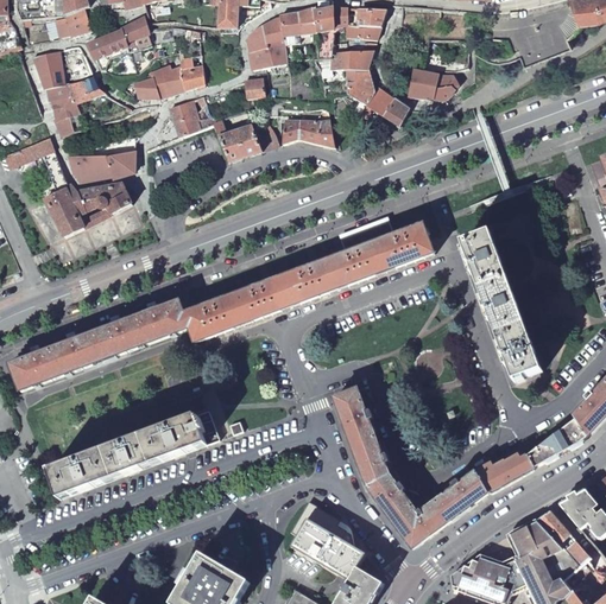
[(63,0),(65,14),(82,7),(89,5),(87,0),(63,0)]
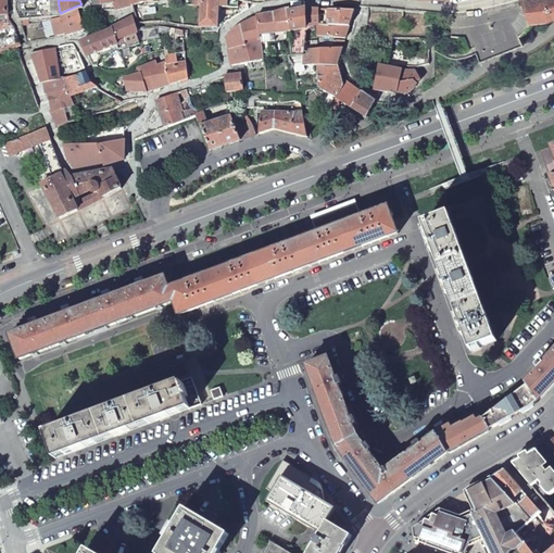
[(200,0),(200,3),(199,27),(215,27),(216,2),(236,3),(236,0),(200,0)]
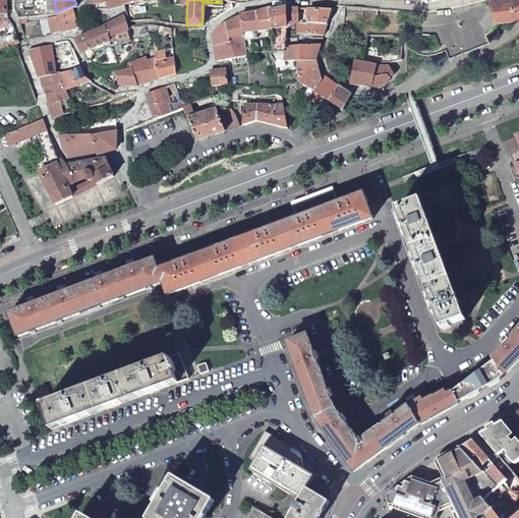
[(487,0),(495,17),(513,15),(518,11),(518,0),(487,0)]
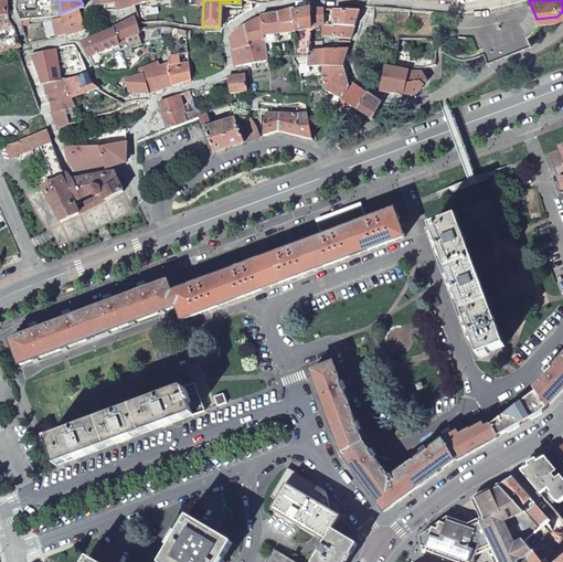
[(294,29),(291,8),(291,4),(280,9),(259,12),(259,14),(265,55),(271,54),(267,32),(294,29)]
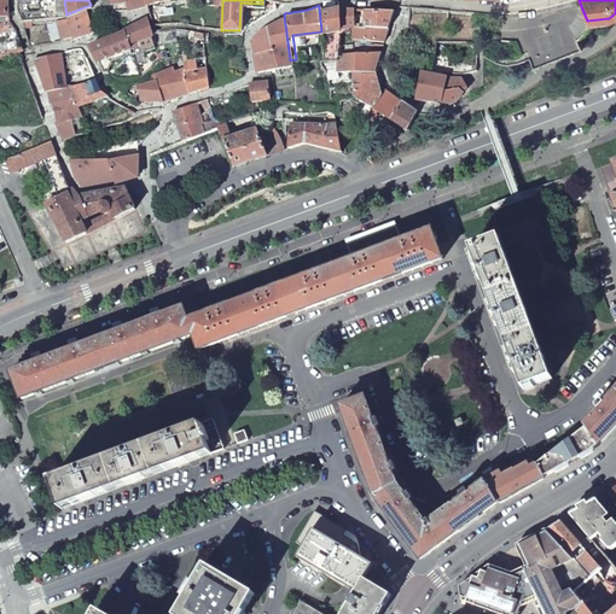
[(337,27),(336,5),(319,9),(321,31),(337,29),(337,27)]
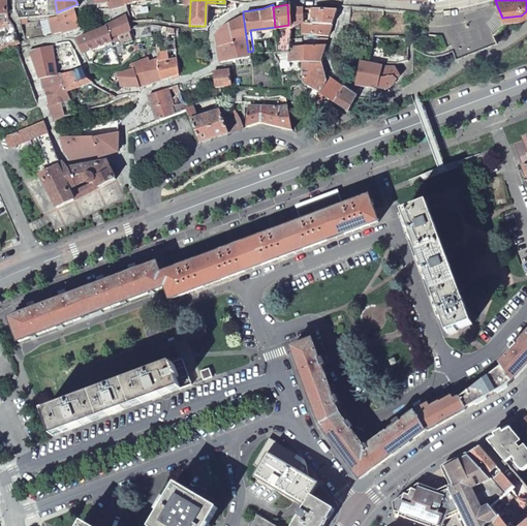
[(300,20),(300,5),(287,4),(288,23),(299,21),(300,20)]
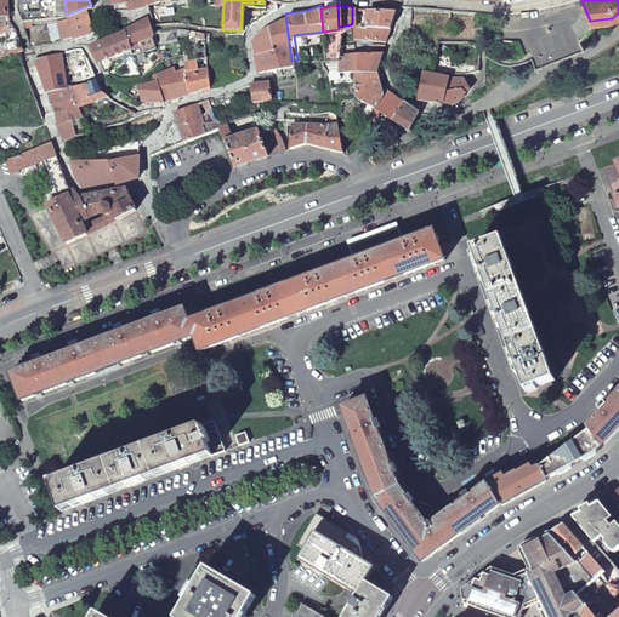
[(72,32),(68,33),(69,36),(92,30),(84,7),(67,15),(72,32)]
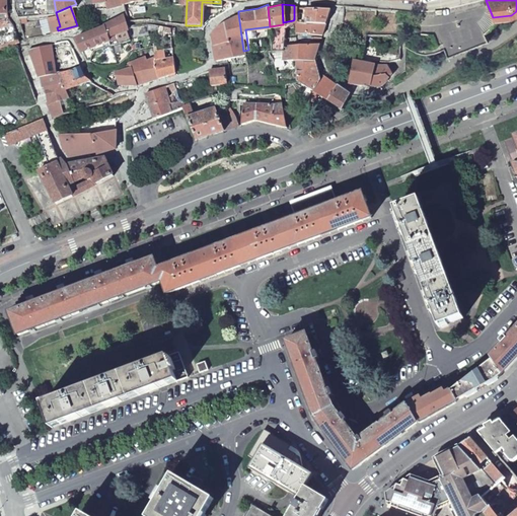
[(305,20),(324,20),(328,7),(305,6),(305,20)]
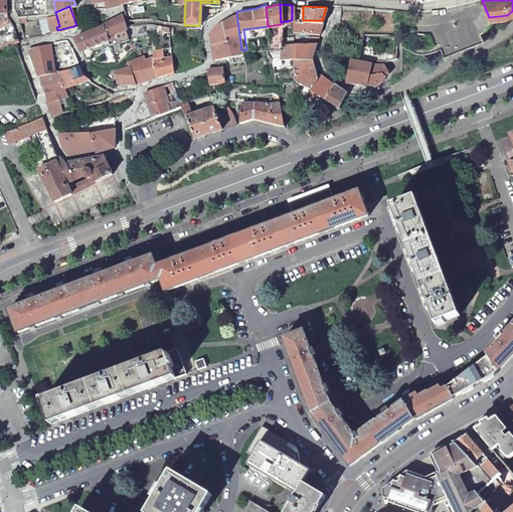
[(241,50),(236,13),(234,13),(232,14),(221,20),(226,38),(210,43),(213,58),(241,52),(241,50)]
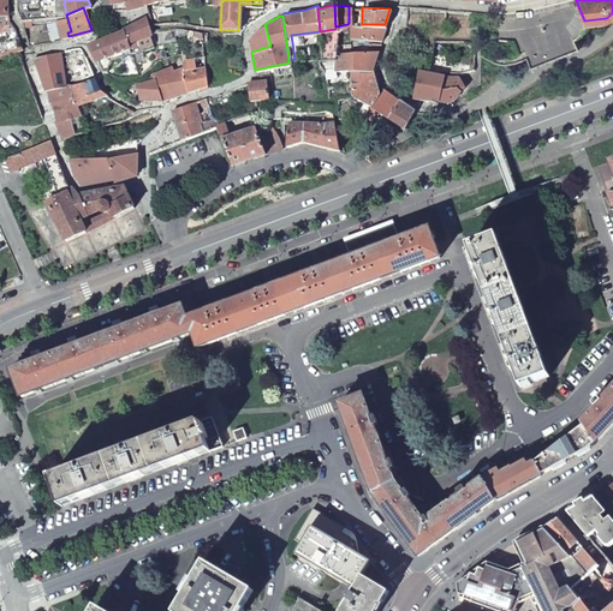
[(109,35),(87,43),(95,59),(128,48),(126,43),(136,40),(149,36),(150,36),(149,30),(144,17),(109,35)]
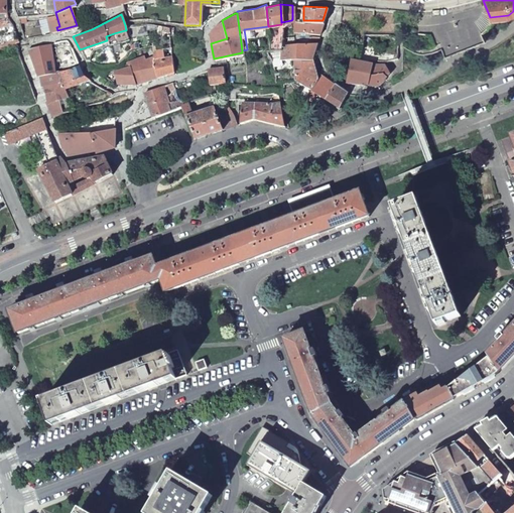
[(35,17),(17,19),(22,37),(37,34),(35,17)]
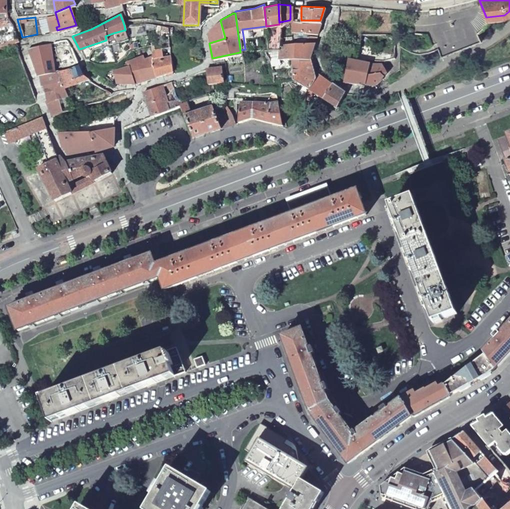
[(289,30),(316,32),(320,20),(301,20),(290,19),(289,20),(289,30)]
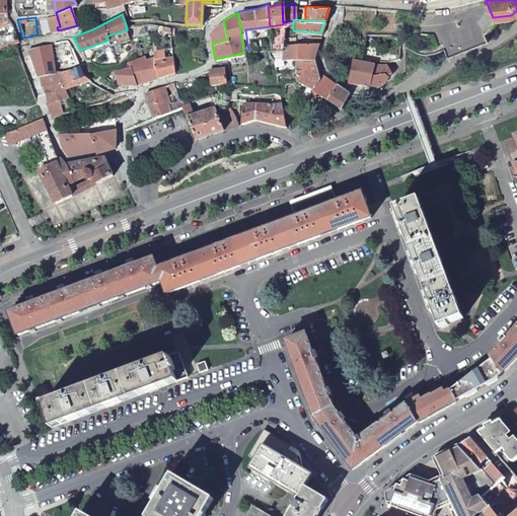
[(212,44),(228,39),(223,20),(218,23),(215,25),(213,26),(212,28),(211,30),(210,32),(210,34),(212,44)]
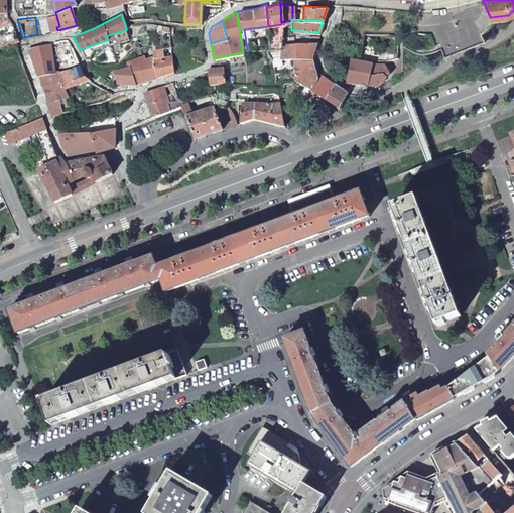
[(125,30),(114,33),(116,41),(127,37),(125,30)]
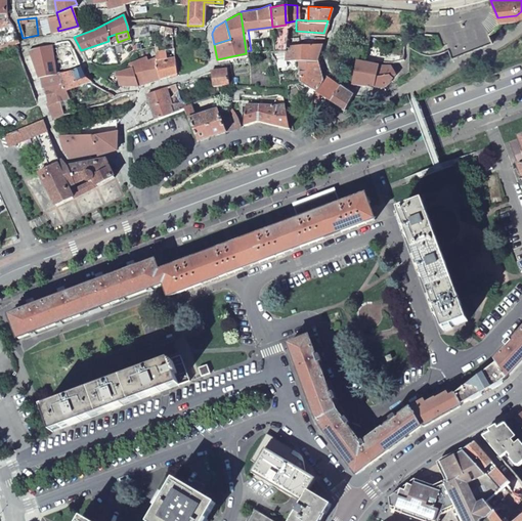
[(298,59),(315,58),(315,57),(322,36),(314,35),(314,38),(311,38),(312,42),(286,44),(285,49),(270,49),(270,52),(274,59),(298,59)]
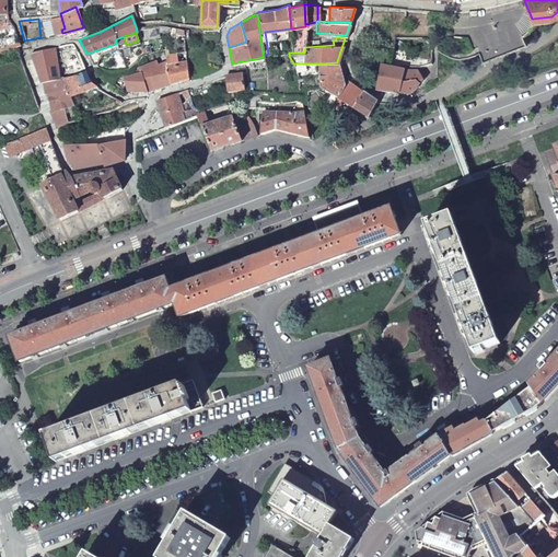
[(69,41),(64,42),(66,48),(69,47),(71,51),(70,53),(78,68),(83,66),(74,45),(73,43),(72,42),(71,41),(69,41)]
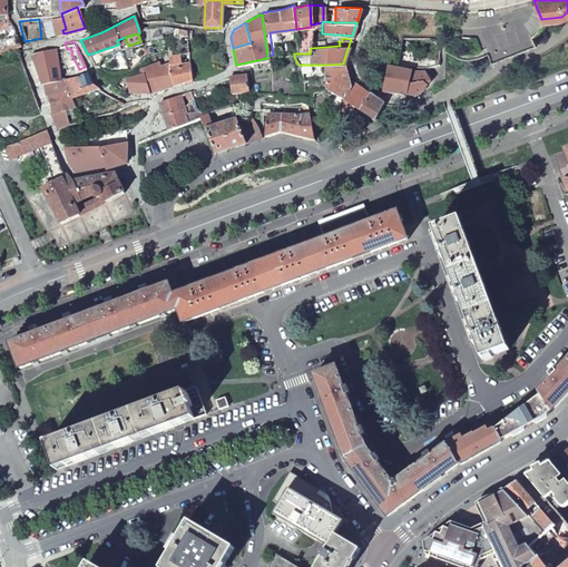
[(40,82),(59,78),(54,47),(29,52),(40,82)]
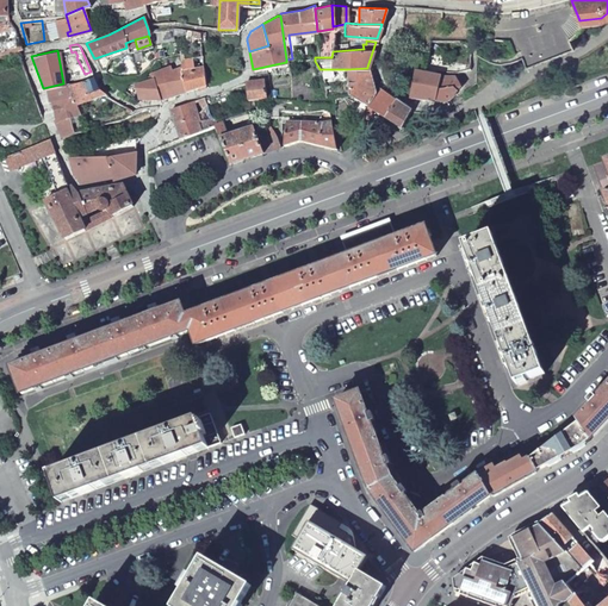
[(438,52),(426,52),(423,67),(456,70),(454,62),(436,61),(438,52)]
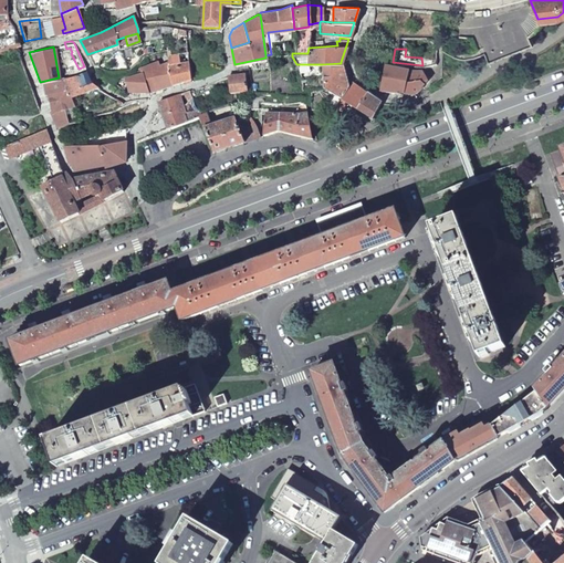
[(139,64),(142,72),(147,91),(171,83),(167,64),(167,61),(160,62),(159,58),(139,64)]
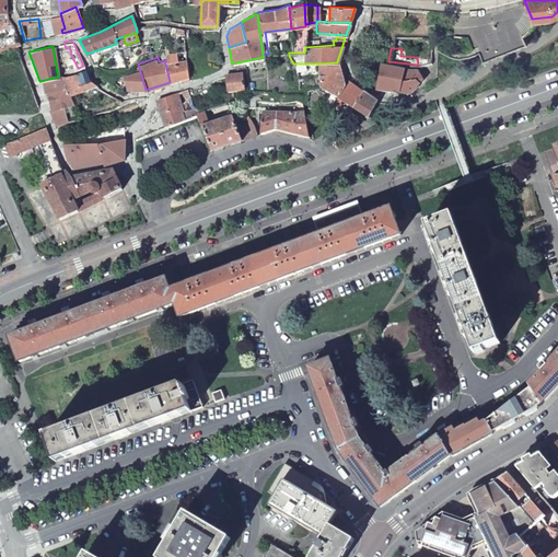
[(186,60),(165,64),(170,82),(187,76),(186,60)]
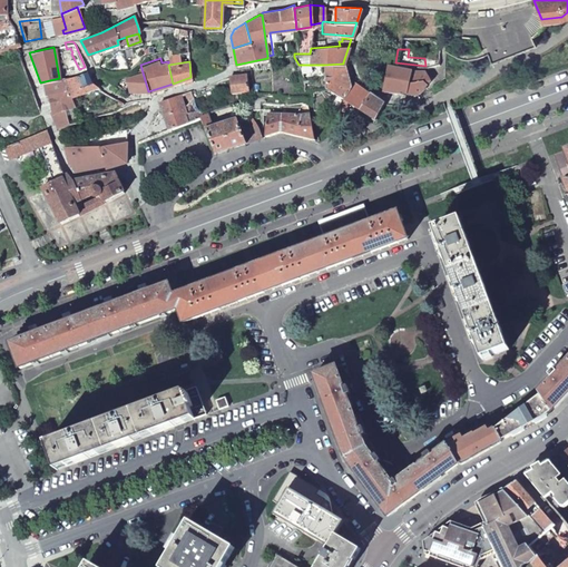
[(410,68),(388,62),(383,90),(404,93),(409,69),(410,68)]
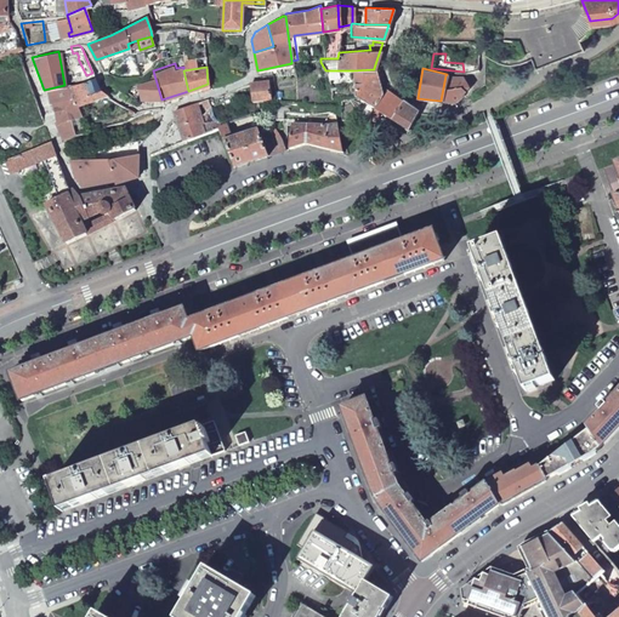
[(372,107),(381,91),(374,69),(353,70),(355,96),(363,102),(358,108),(356,118),(365,116),(372,107)]
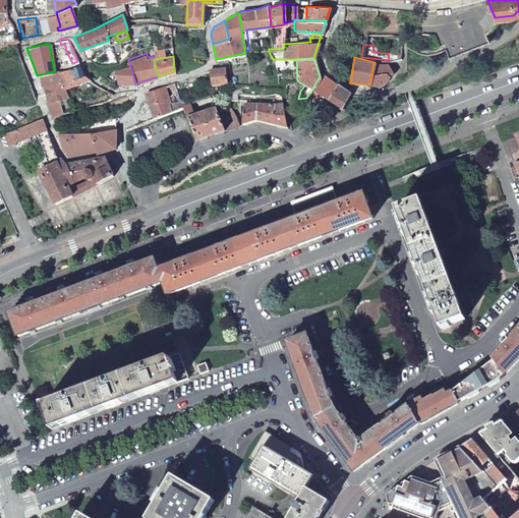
[(387,63),(373,63),(369,84),(379,85),(391,72),(387,63)]
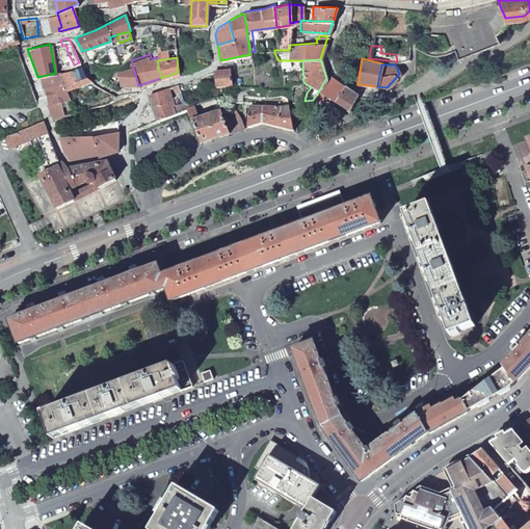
[(71,70),(60,72),(62,81),(64,89),(65,89),(90,80),(84,75),(80,65),(71,70)]
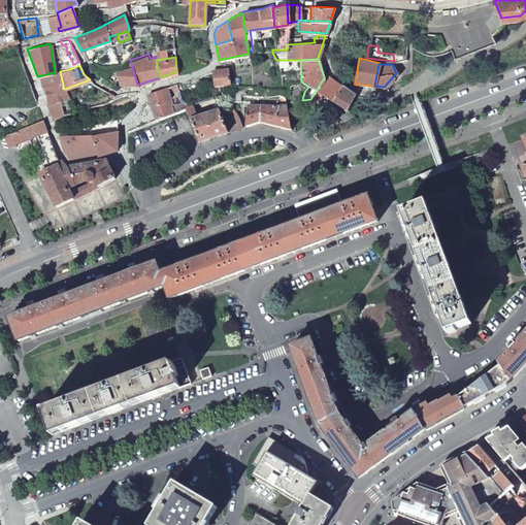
[(132,67),(116,71),(120,84),(137,85),(132,67)]
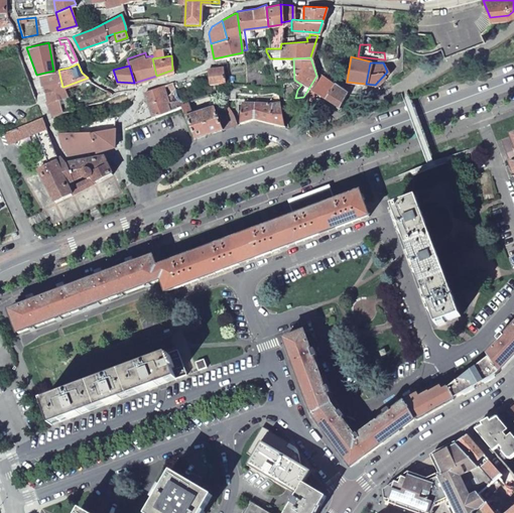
[(223,82),(222,66),(207,68),(209,84),(223,82)]
